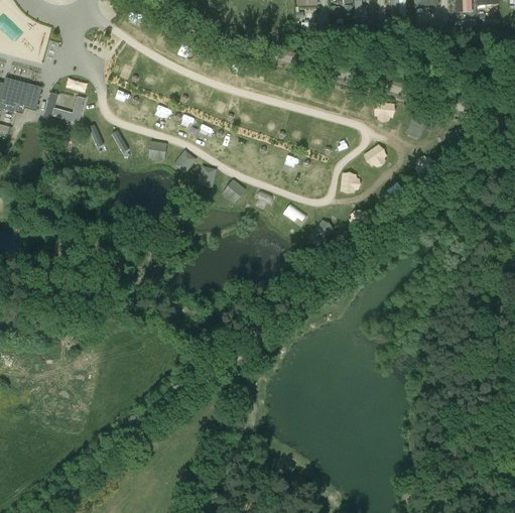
[(477,17),(468,17),(468,26),(488,25),(488,4),(477,4),(477,17)]
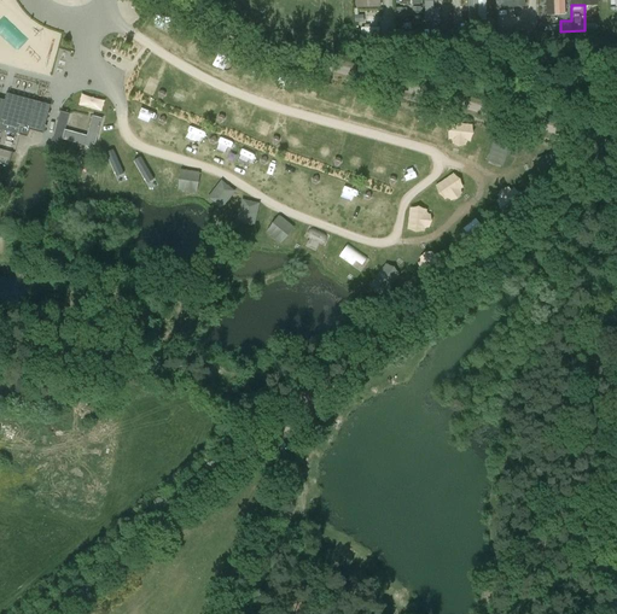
[(262,85),(260,95),(280,100),(283,91),(262,85)]
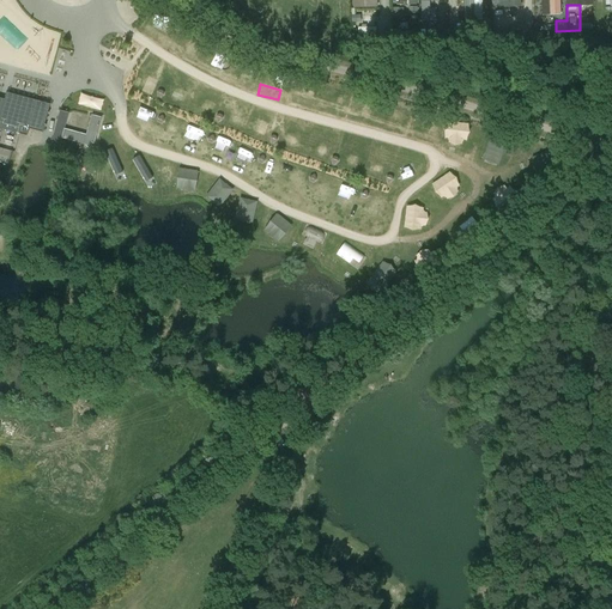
[(0,125),(26,132),(28,128),(41,132),(48,104),(35,101),(35,98),(7,90),(5,97),(0,95),(0,125)]
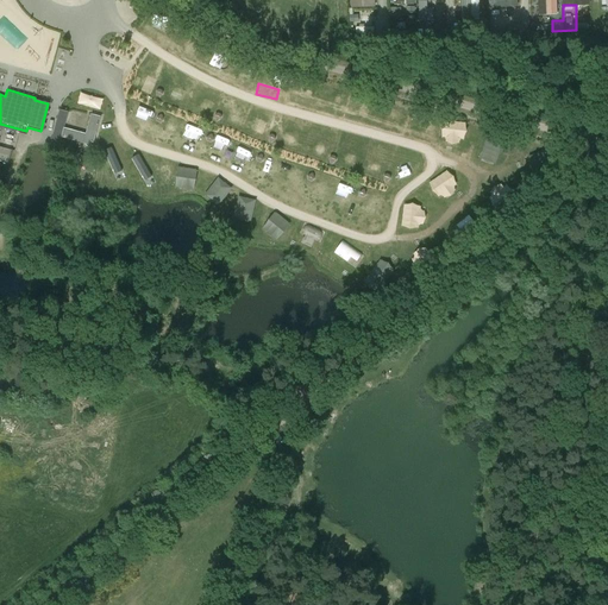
[(63,125),(61,134),(92,143),(100,114),(91,112),(85,131),(63,125)]
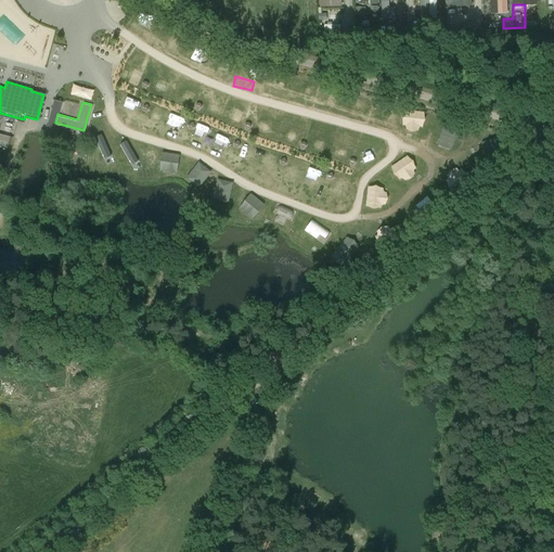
[(0,144),(7,146),(11,133),(0,130),(0,144)]
